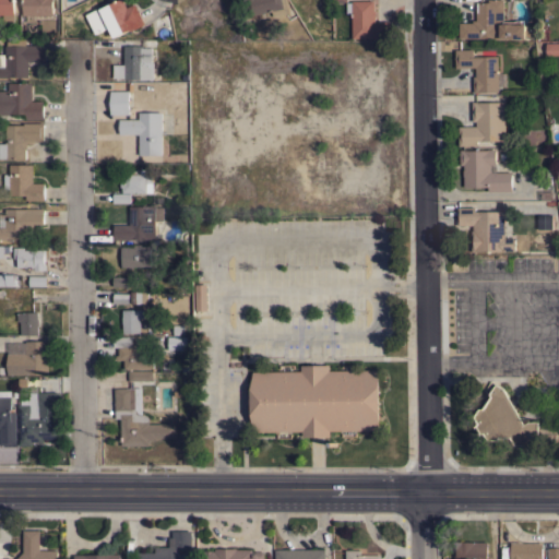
[(0,14),(0,0),(14,0),(14,22),(3,22),(3,14),(0,14)]
